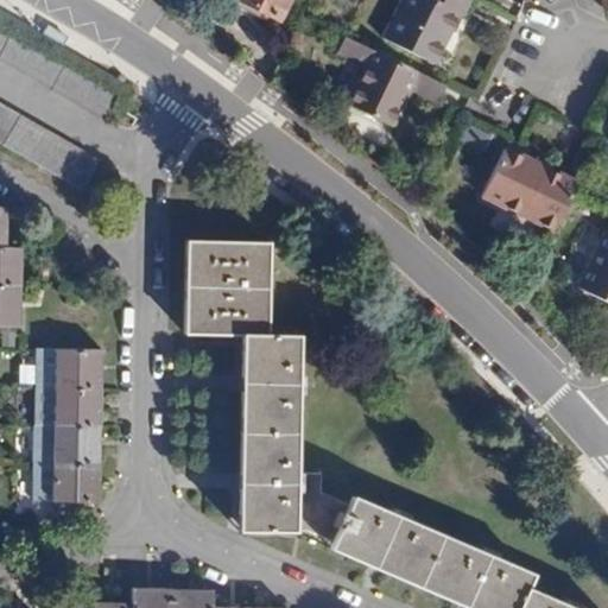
[(239,0),(279,20),(287,0),(239,0)]
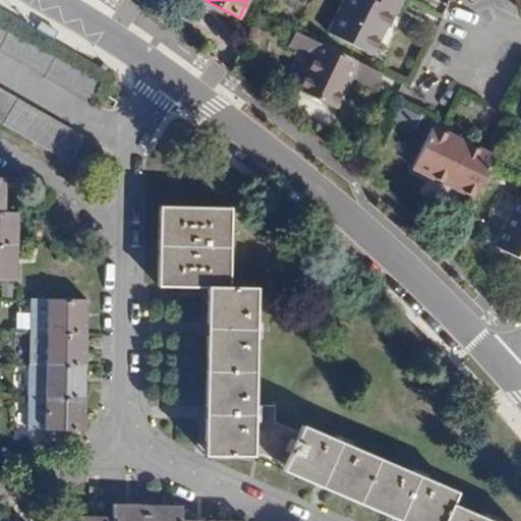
[(395,13),(401,0),(343,0),(328,33),(370,54),(392,12),(395,13)]
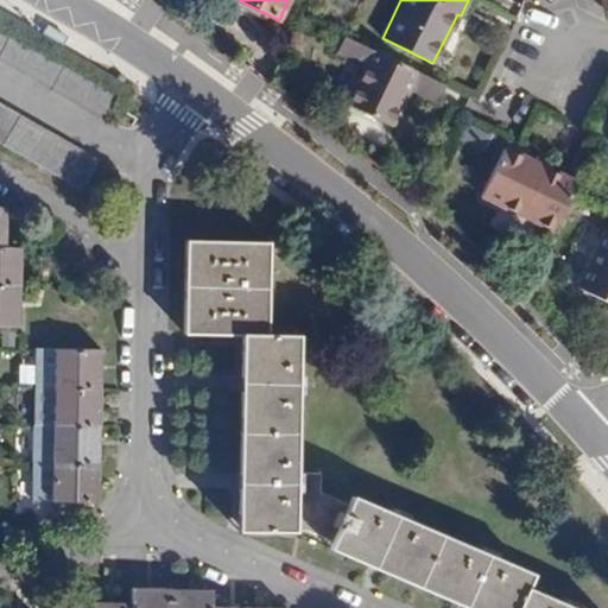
[(0,63),(102,122),(119,92),(0,23),(0,63)]
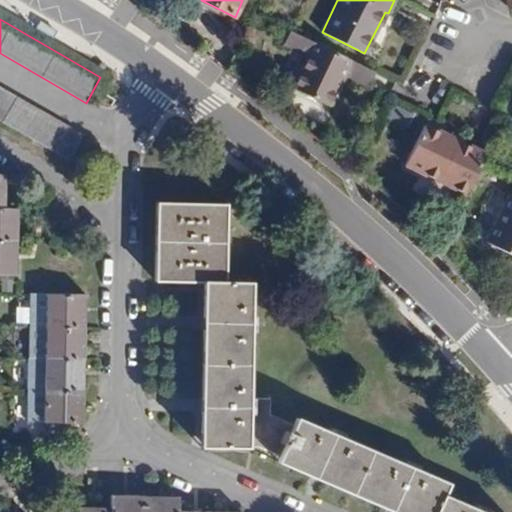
[(293,50),(300,35),(290,30),(283,45),(293,50)]
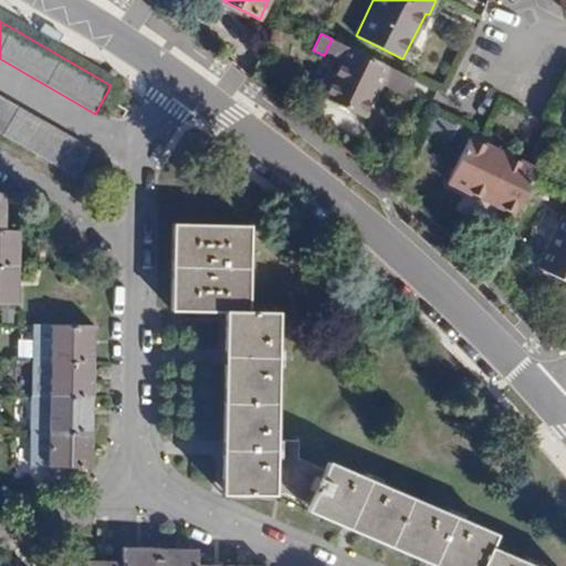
[(347,46),(332,39),(324,55),(339,62),(347,46)]
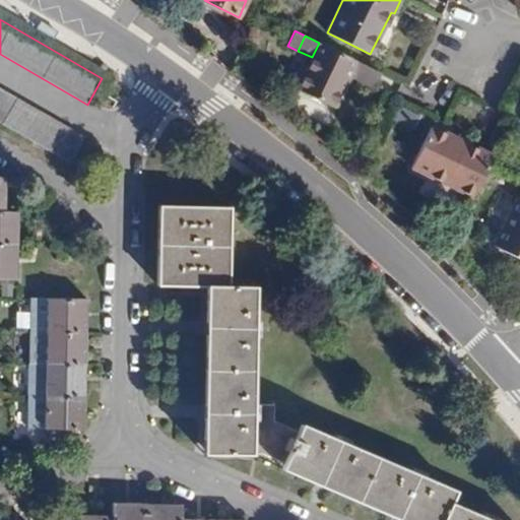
[(334,108),(349,76),(358,61),(319,43),(312,57),(296,89),(334,108)]
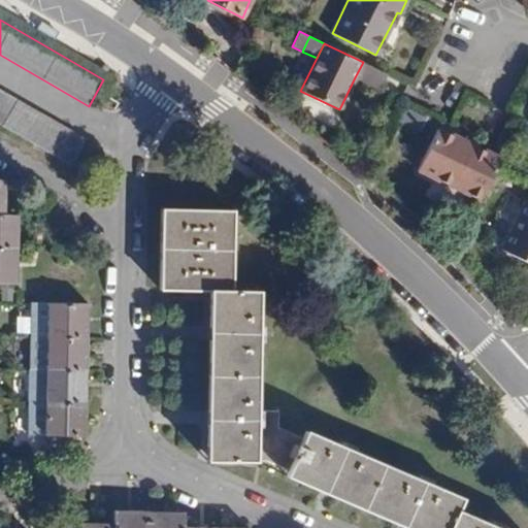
[(363,62),(355,77),(380,89),(387,73),(363,62)]
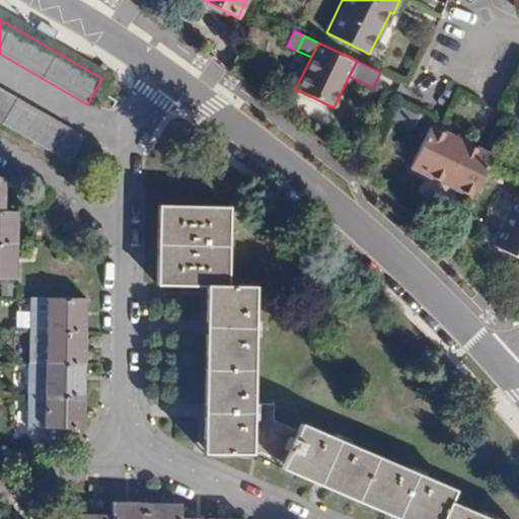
[(83,138),(0,89),(0,123),(69,162),(83,138)]
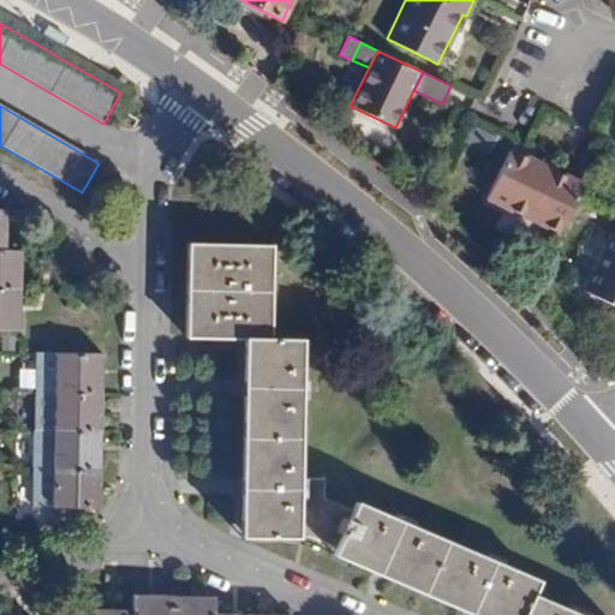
[(487,196),(559,232),(579,191),(583,184),(511,148),(487,196)]
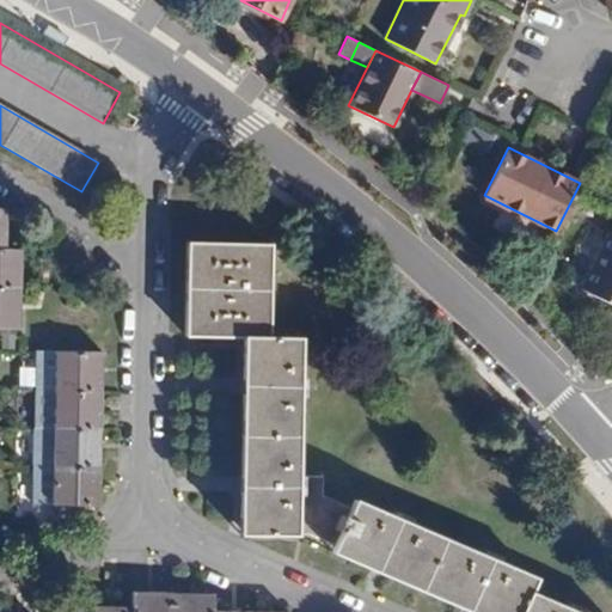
[(0,330),(18,330),(18,317),(19,291),(19,267),(19,251),(5,251),(5,225),(6,209),(0,208),(0,330)]
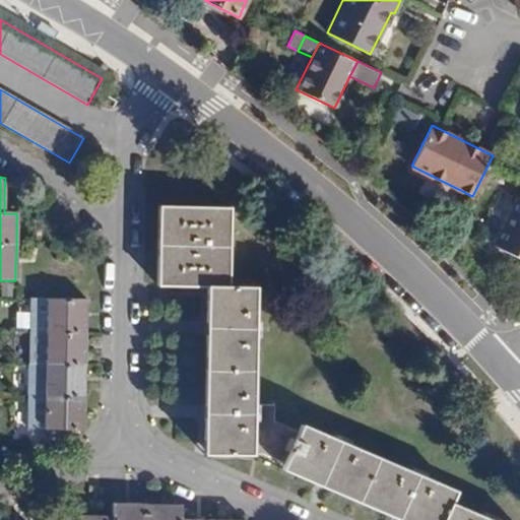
[(519,197),(519,199),(517,198),(494,246),(519,258),(519,197)]
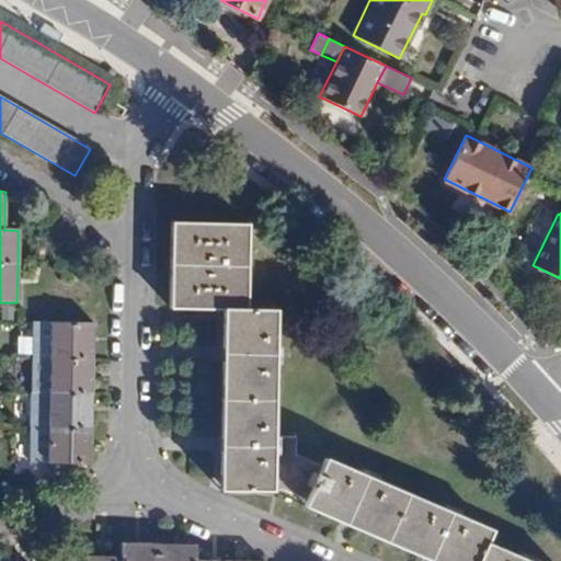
[(195,230),(195,225),(170,224),(169,309),(210,310),(221,310),(221,353),(220,444),(220,490),(286,491),(306,500),(302,507),(344,525),(425,560),(426,560),(538,560),(539,560),(524,553),(523,558),(487,542),(492,530),(459,516),(462,511),(446,504),(444,510),(376,480),(379,476),(364,468),(362,473),(324,457),(320,466),(295,455),(295,437),(275,436),(275,364),(281,364),(282,346),(275,346),(276,310),(247,309),(248,225),(225,225),(225,230),(195,230)]
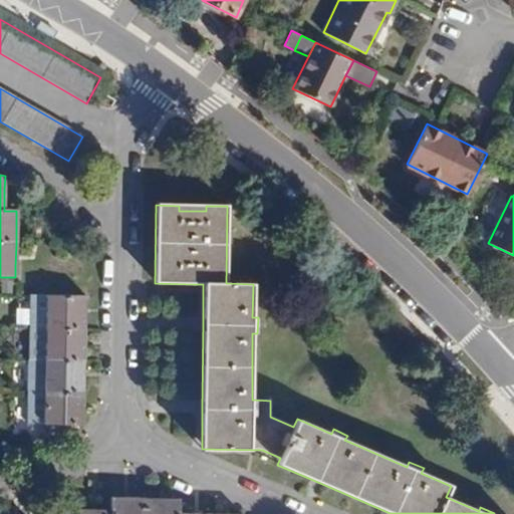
[(84,311),(84,298),(29,297),(28,331),(28,361),(27,392),(27,425),(43,425),(44,447),(70,438),(70,425),(83,425),(83,407),(83,393),(83,376),(83,361),(83,340),(83,332),(84,311)]
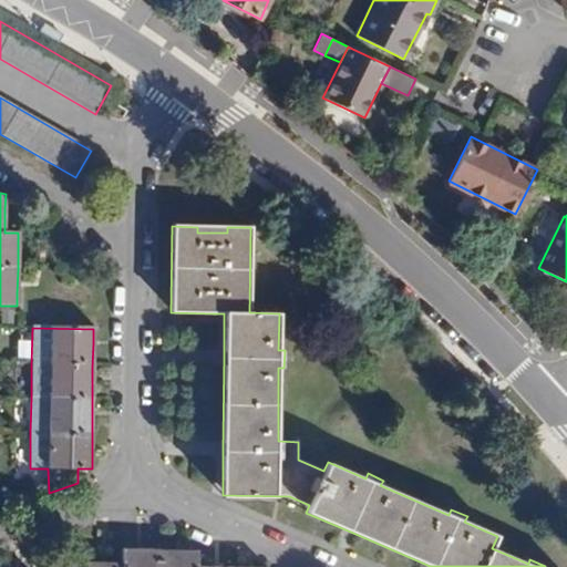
[(206,566),(197,566),(197,550),(182,550),(161,550),(141,549),(124,549),(124,565),(103,565),(89,564),(88,566),(206,566)]
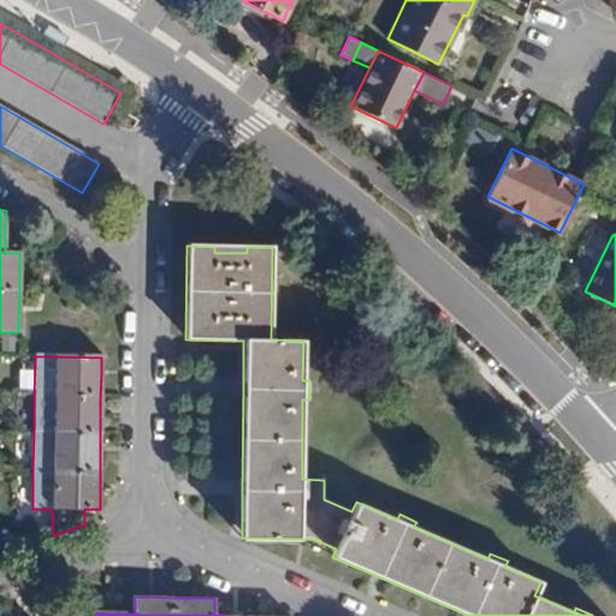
All buildings are outlined.
